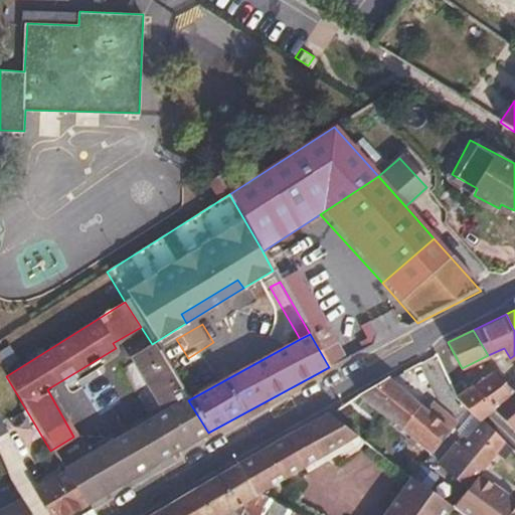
[(188,358),(176,339),(157,351),(188,400),(208,389),(188,358)]
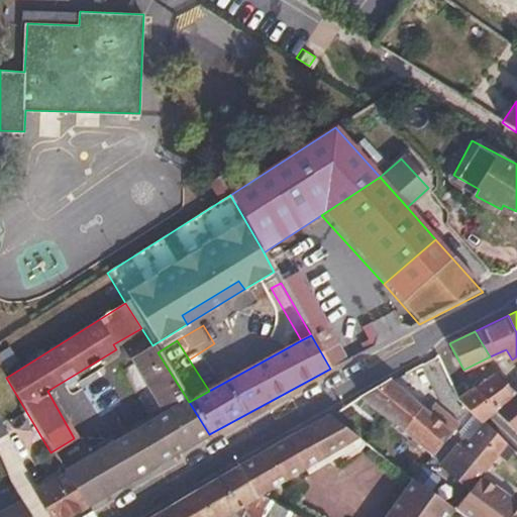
[(209,434),(189,402),(158,352),(152,345),(130,358),(163,412),(64,473),(65,475),(85,508),(209,434)]
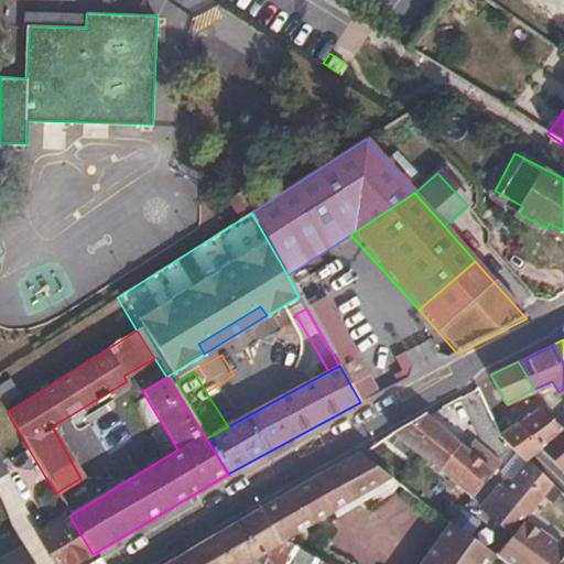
[(542,408),(518,425),(539,447),(561,430),(542,408)]
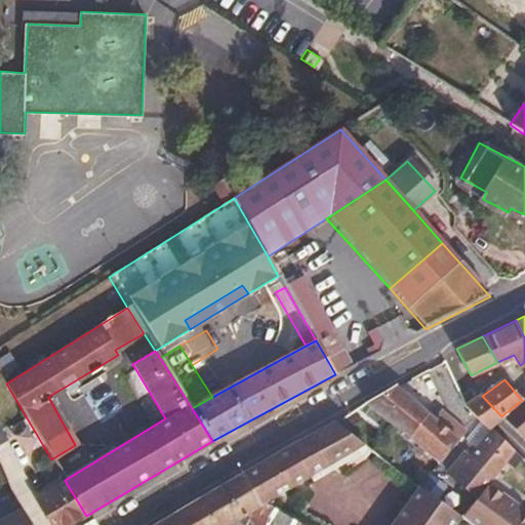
[(436,420),(394,386),(366,402),(439,461),(457,438),(436,420)]
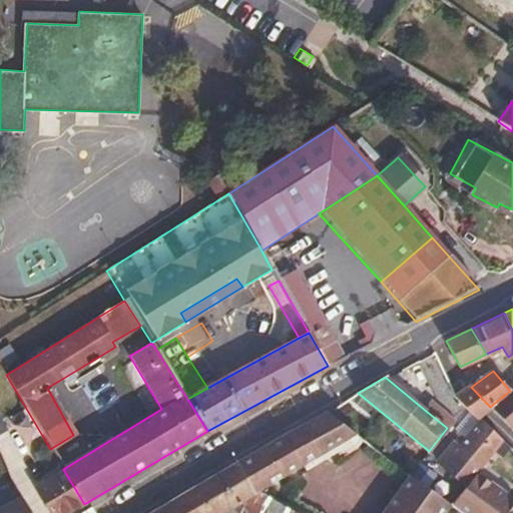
[(479,418),(490,407),(471,387),(455,396),(479,418)]
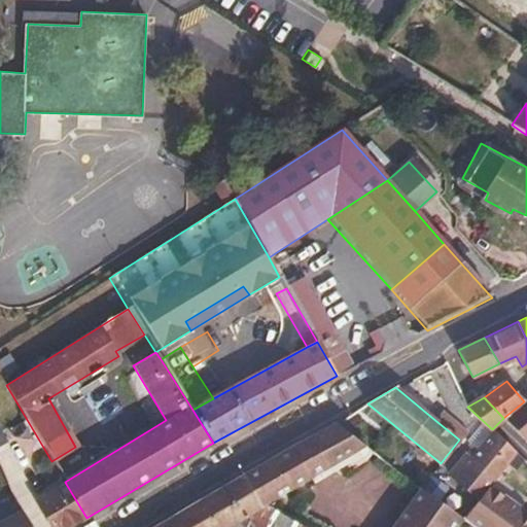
[(526,399),(524,401),(503,418),(526,442),(526,399)]
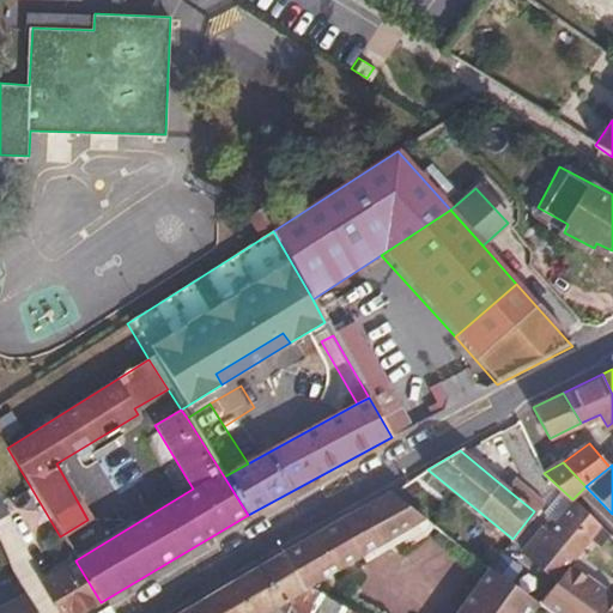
[(539,507),(515,485),(509,491),(534,511),(539,507)]
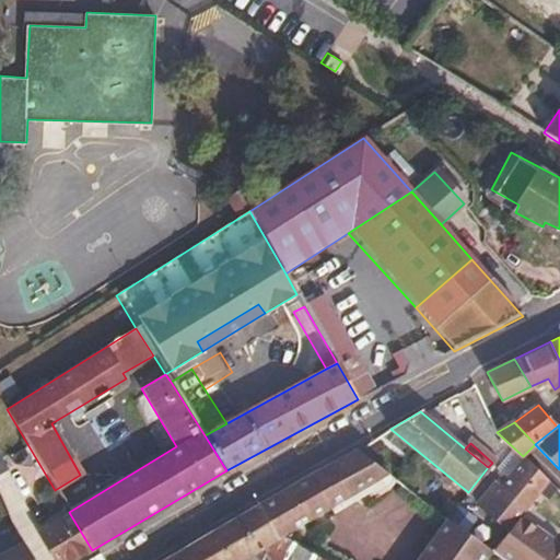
[(356,448),(256,505),(282,535),(388,473),(356,448)]
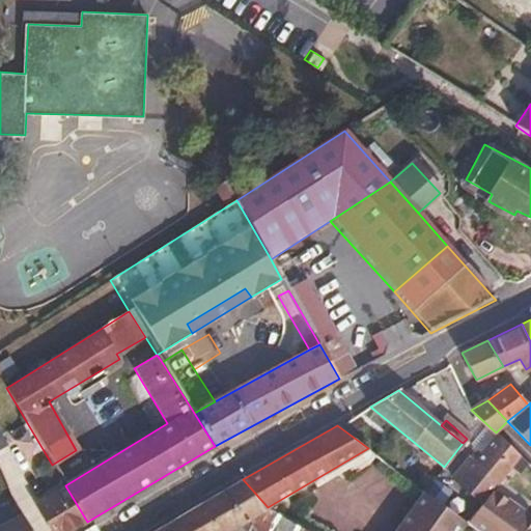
[(483,501),(486,498),(496,486),(521,455),(500,437),(475,464),(469,459),(454,478),(483,501)]
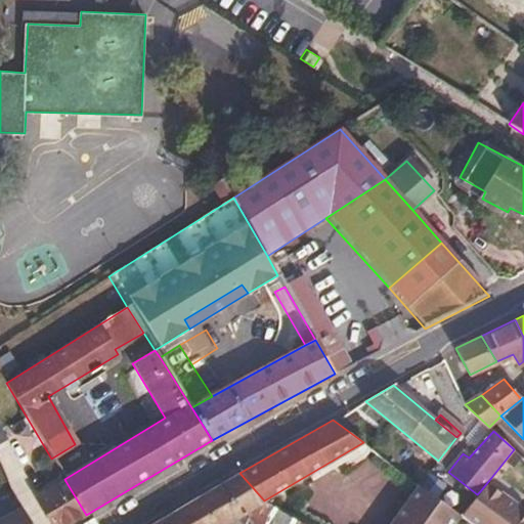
[(169,514),(179,523),(222,523),(236,516),(245,520),(257,513),(276,523),(305,523),(264,500),(239,473),(169,514)]
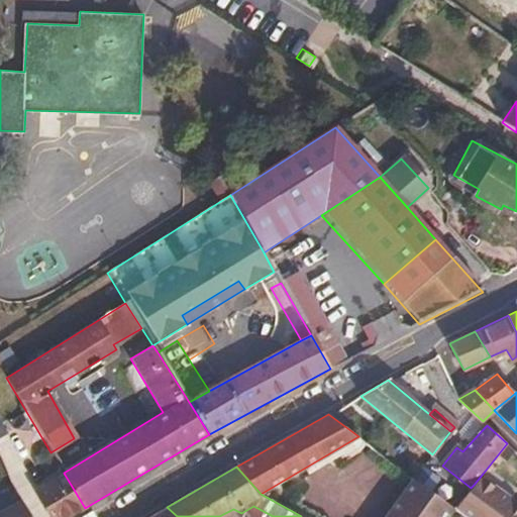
[(516,516),(516,498),(483,474),(474,485),(471,488),(462,498),(455,507),(469,516),(516,516)]
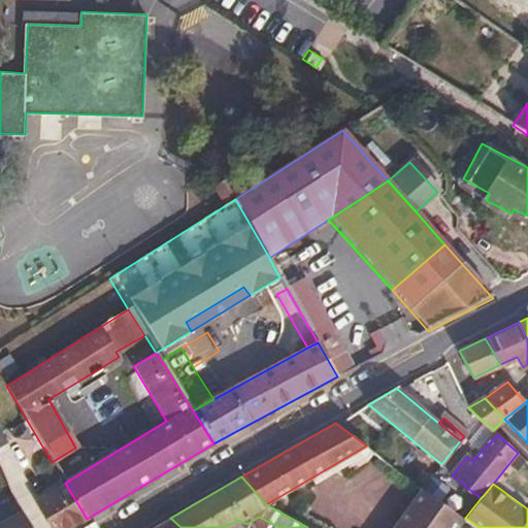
[(69,527),(87,519),(66,485),(37,503),(51,527),(69,527)]
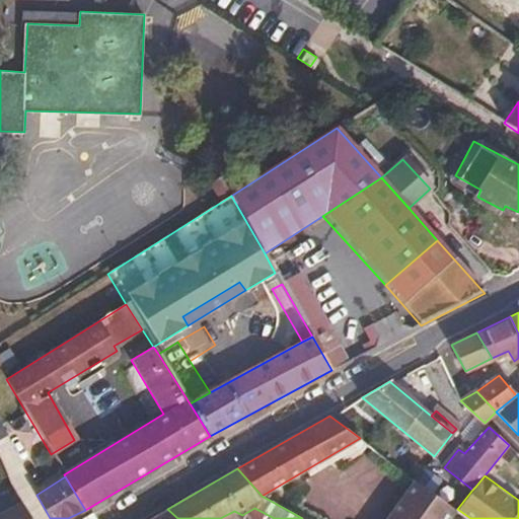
[(448,518),(457,509),(416,478),(384,518),(448,518)]
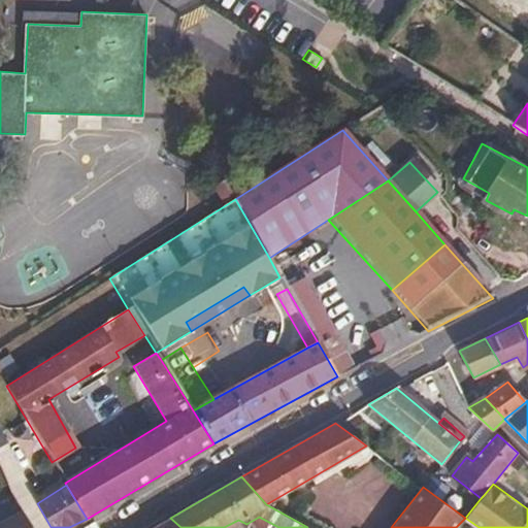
[(28,527),(21,515),(0,526),(0,527),(28,527)]
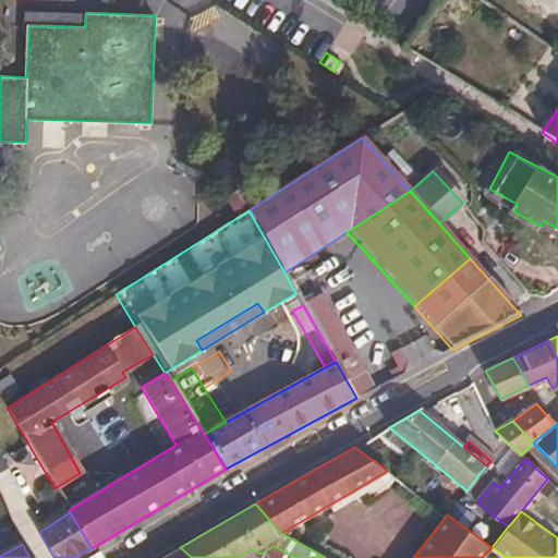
[(294,557),(274,546),(261,554),(266,557),(294,557)]
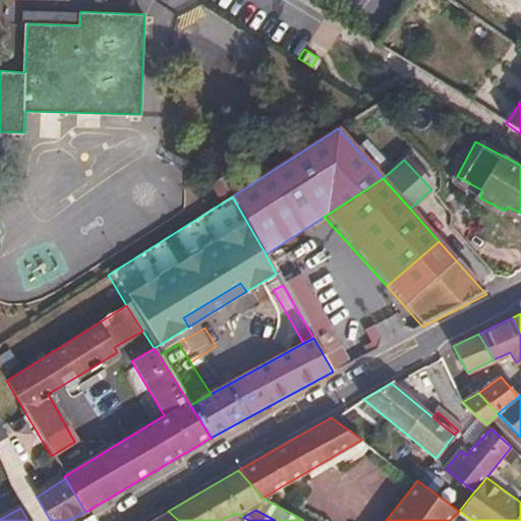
[(150,520),(178,520),(168,511),(156,518),(150,520)]
